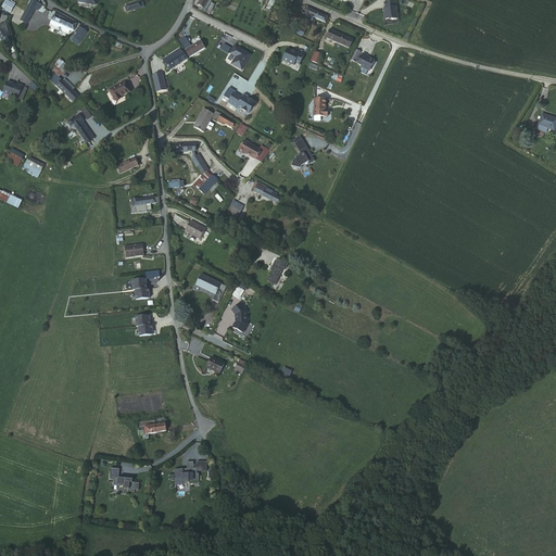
[(7,0),(4,0),(1,8),(10,13),(15,4),(7,0)]
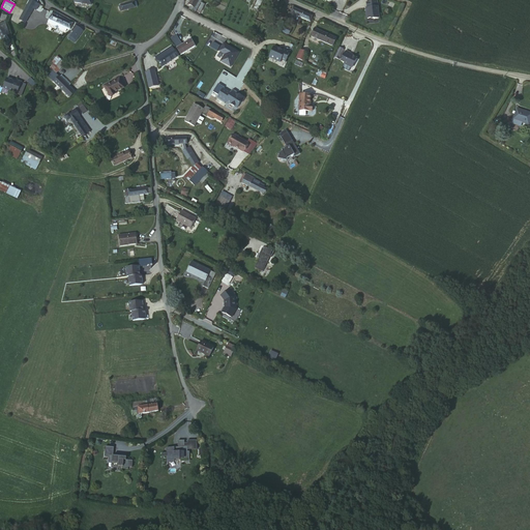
[(199,0),(192,0),(189,6),(195,9),(199,0)]
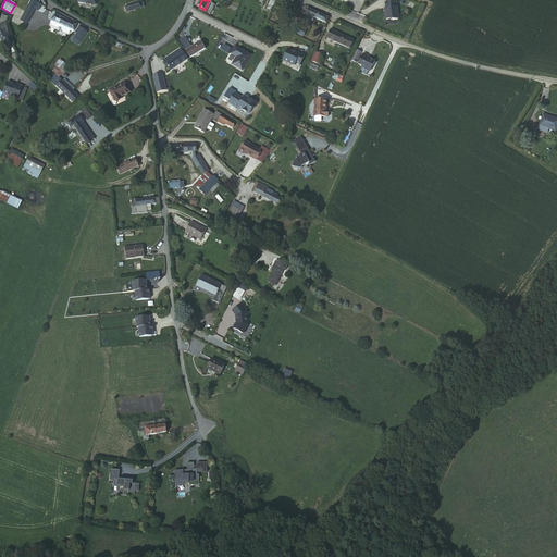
[(143,1),(124,5),(125,11),(144,5),(143,1)]
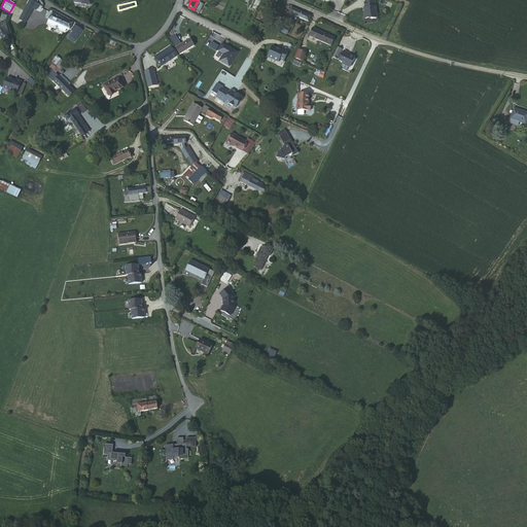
[(376,20),(374,3),(363,4),(364,9),(363,9),(363,11),(364,11),(364,12),(363,13),(364,20),(370,20),(371,21),(376,20)]
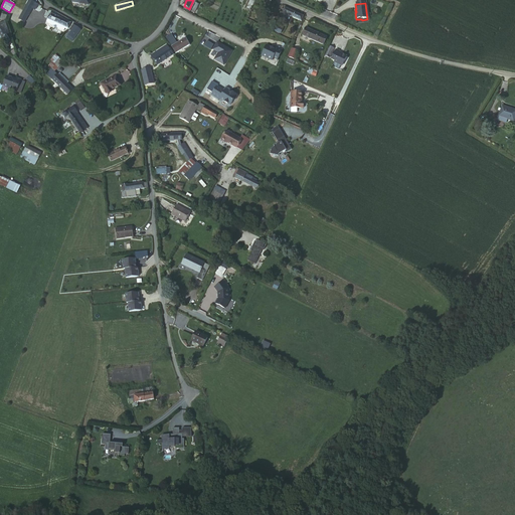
[(32,7),(26,4),(19,18),(25,21),(32,7)]
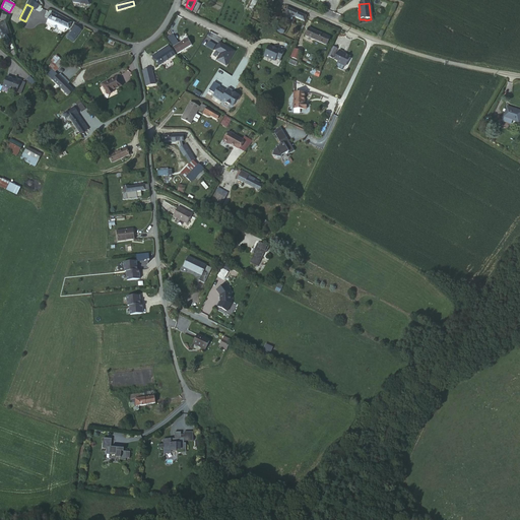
[(306,24),(308,19),(288,10),(283,21),(288,23),(290,17),(306,24)]
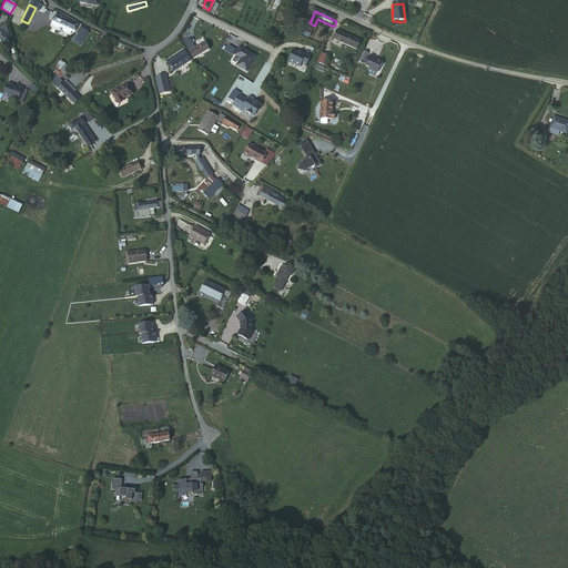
[(79,24),(56,14),(52,20),(75,31),(79,24)]
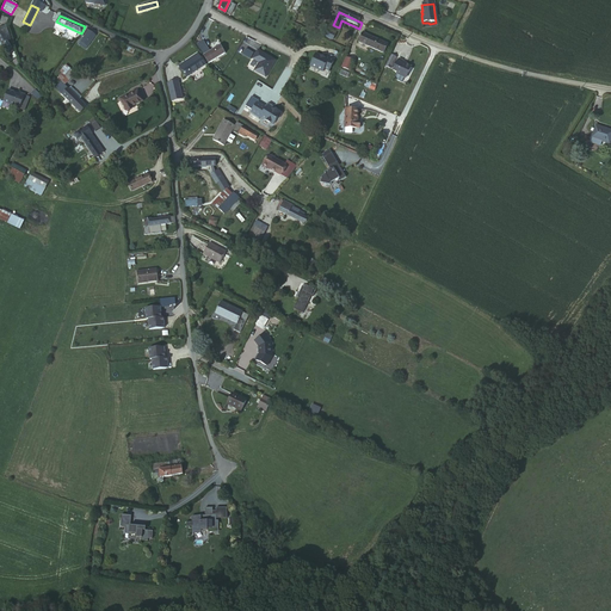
[(337,35),(327,31),(325,36),(333,41),(337,35)]
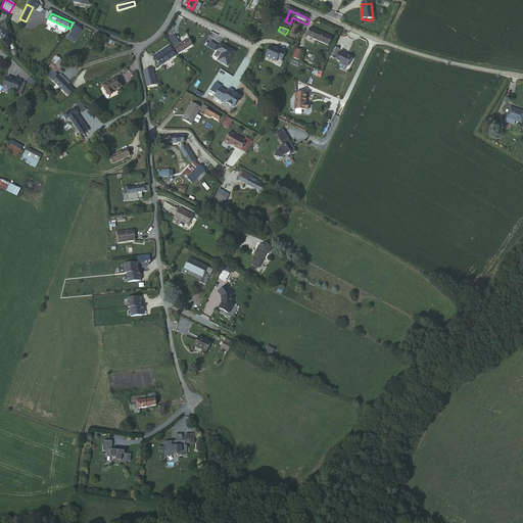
[(82,31),(77,28),(68,39),(74,42),(82,31)]
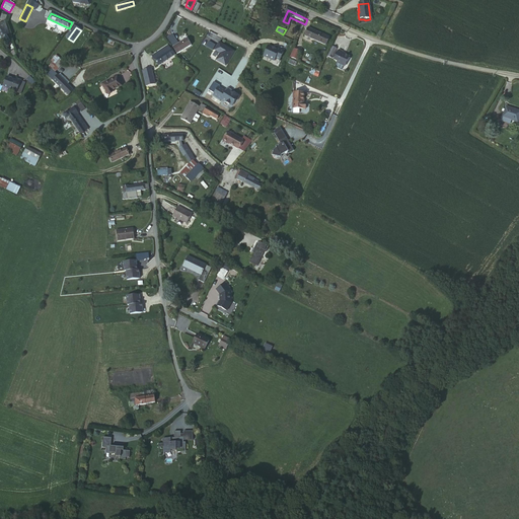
[(330,38),(311,27),(306,35),(326,46),(330,38)]
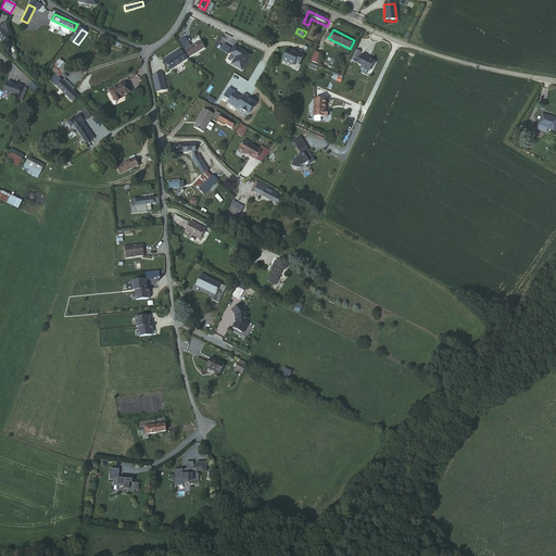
[(192,47),(186,50),(191,58),(204,49),(199,42),(192,47)]
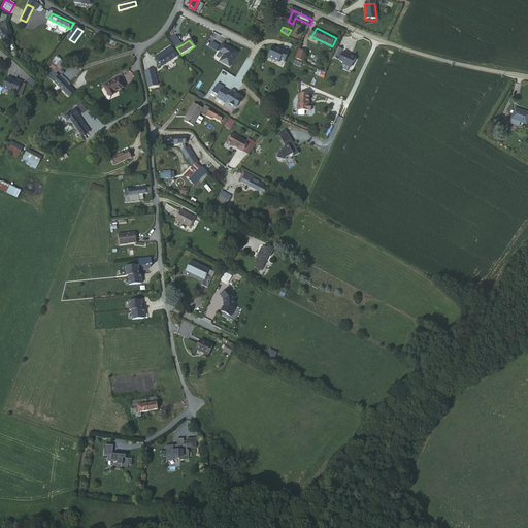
[(246,46),(242,45),(237,55),(243,59),(245,55),(243,54),(246,46)]
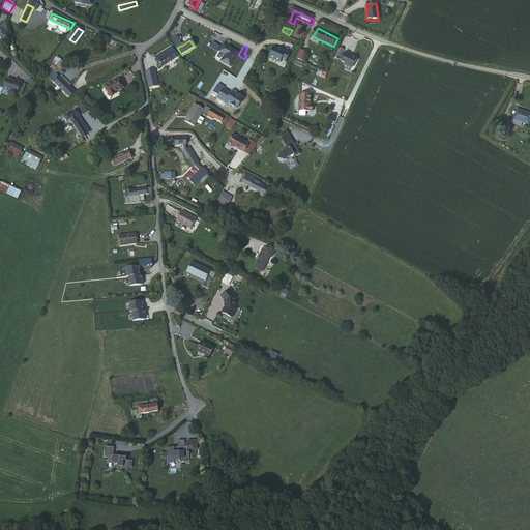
[(268,58),(280,63),(282,60),(286,62),(290,53),(274,46),(268,58)]
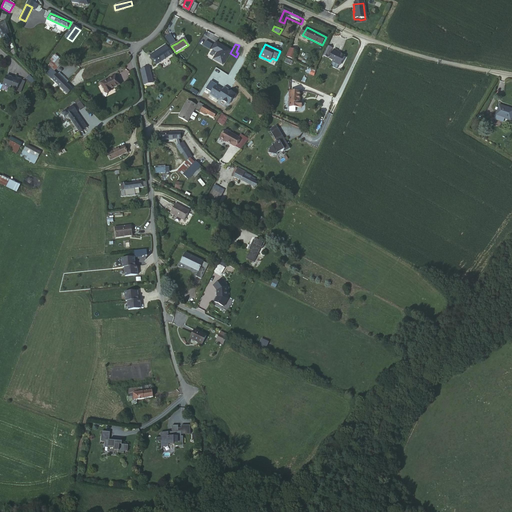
[(156,56),(168,48),(166,45),(151,56),(158,66),(161,63),(156,56)]
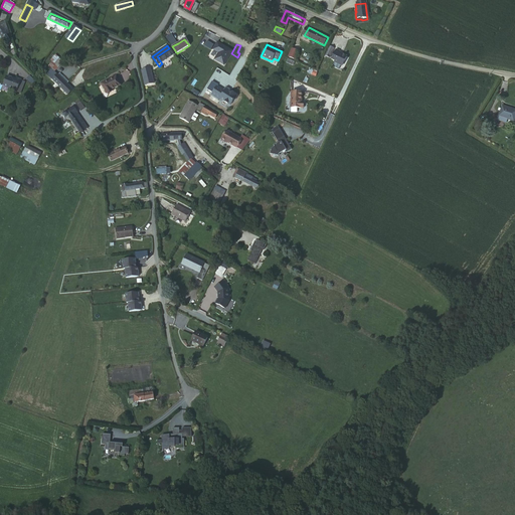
[(291,47),(287,56),(297,61),(301,52),(291,47)]
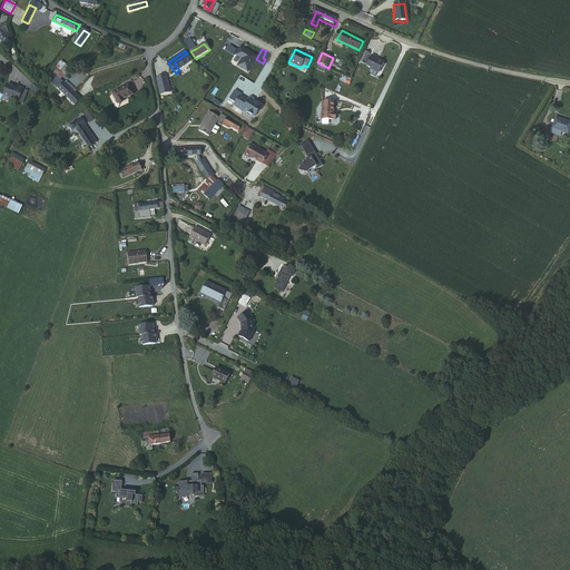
[(193,61),(187,53),(174,62),(179,70),(193,61)]
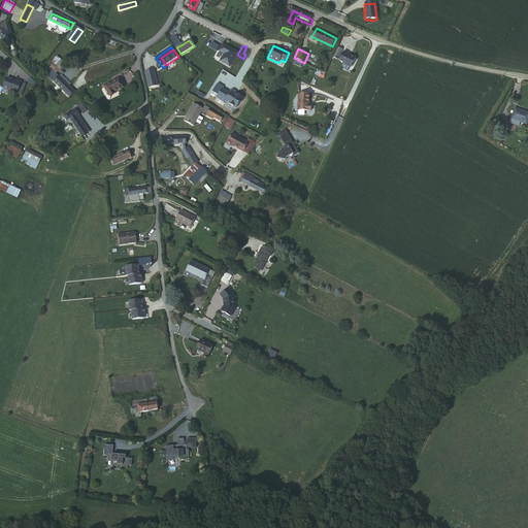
[(351,53),(345,51),(341,61),(344,63),(344,64),(352,67),(354,67),(358,58),(353,56),(350,55),(350,54),(351,53)]
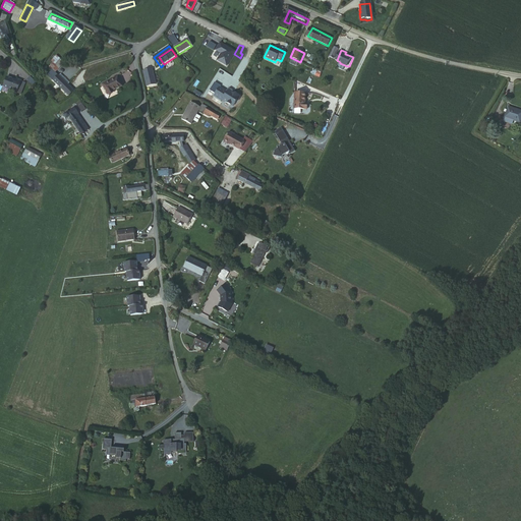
[(60,55),(54,61),(61,66),(66,61),(60,55)]
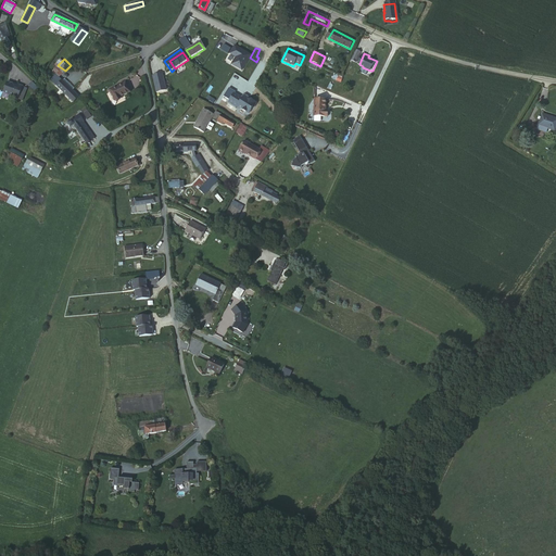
[(65,71),(58,65),(54,70),(58,74),(52,79),(57,85),(64,78),(61,75),(65,71)]
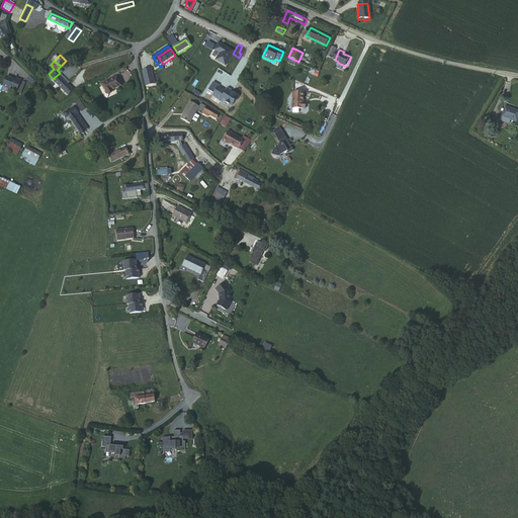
[(207,70),(198,64),(196,67),(204,73),(207,70)]
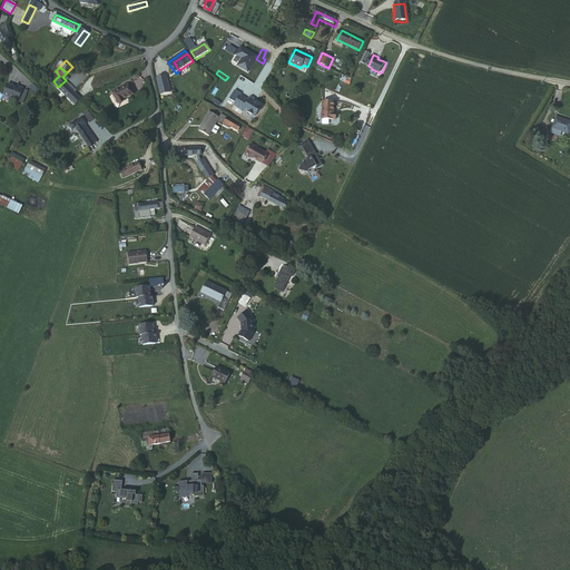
[(58,87),(76,105),(77,106),(84,100),(66,80),(58,87)]
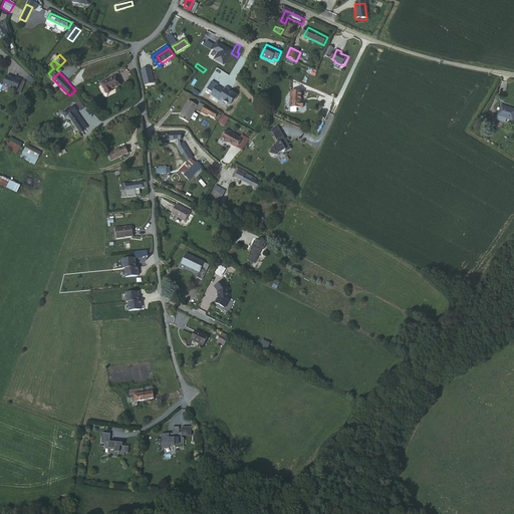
[(117,74),(103,82),(107,92),(114,89),(113,87),(122,83),(117,74)]
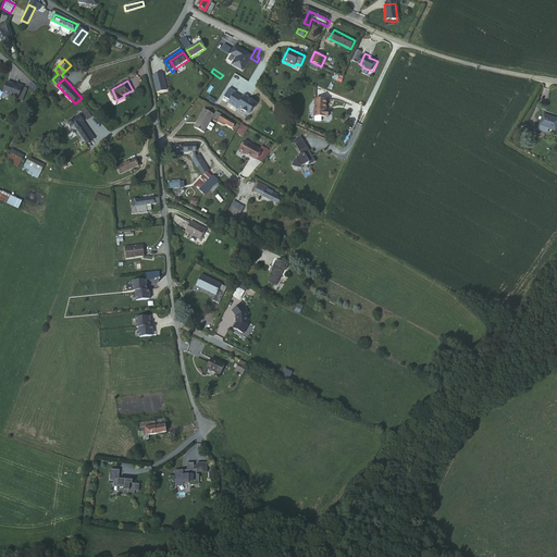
[(28,86),(35,93),(38,88),(32,82),(28,86)]
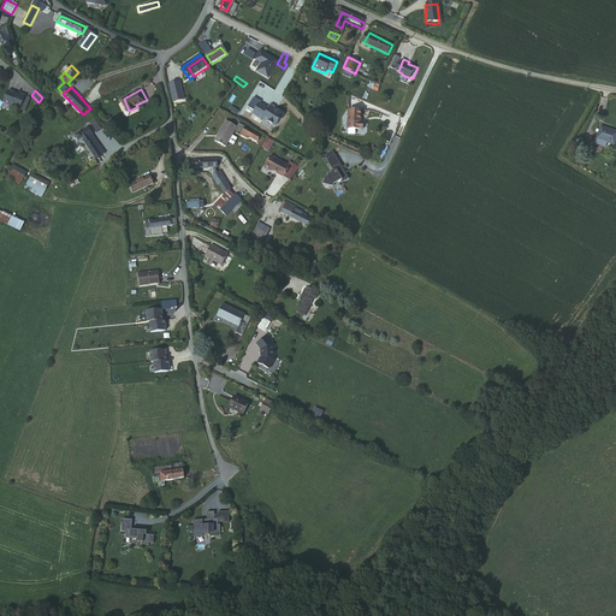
[(18,111),(23,96),(18,94),(18,95),(7,92),(4,102),(4,104),(13,107),(13,108),(18,111)]
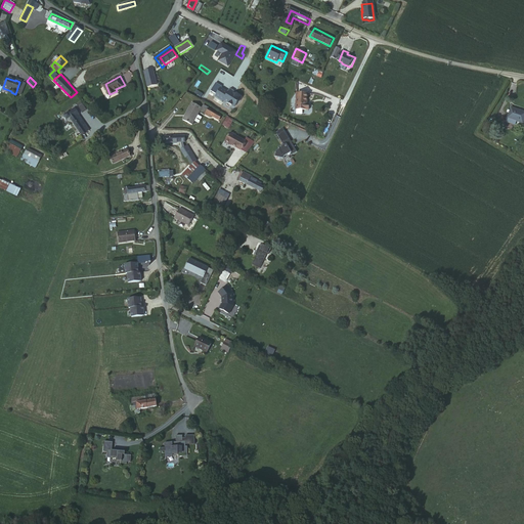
[(214,98),(235,108),(241,96),(214,84),(211,91),(216,93),(214,98)]
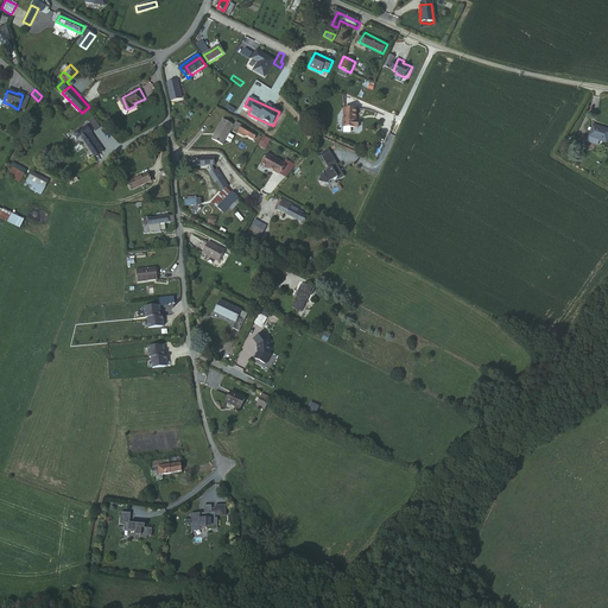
[(359,108),(346,108),(344,127),(360,127),(360,121),(358,121),(359,108)]
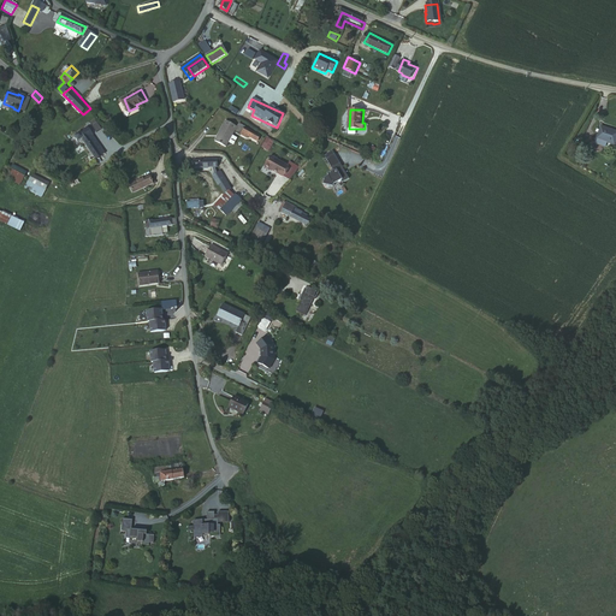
[(235,125),(224,119),(213,138),(224,144),(235,125)]
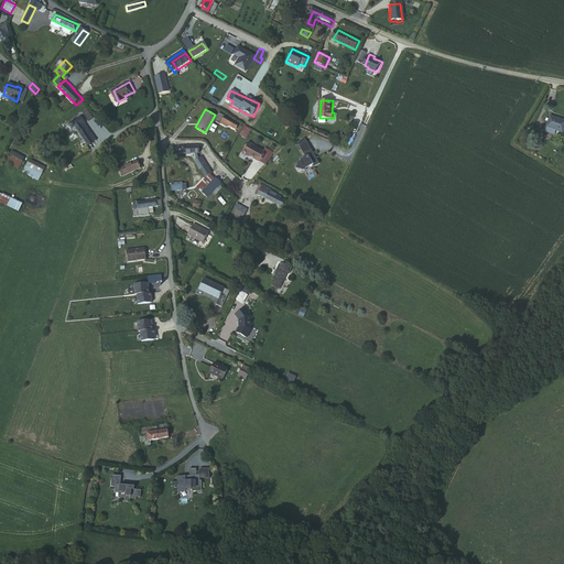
[(80,112),(69,120),(69,121),(82,114),(80,112)]
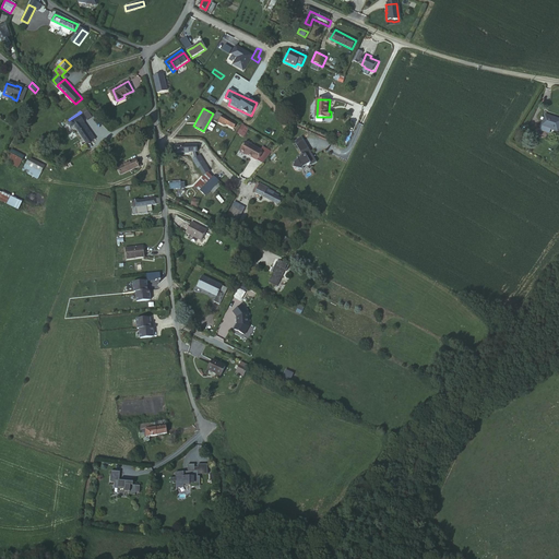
[(69,120),(73,125),(74,125),(86,142),(95,137),(84,119),(85,118),(81,113),(69,120)]
